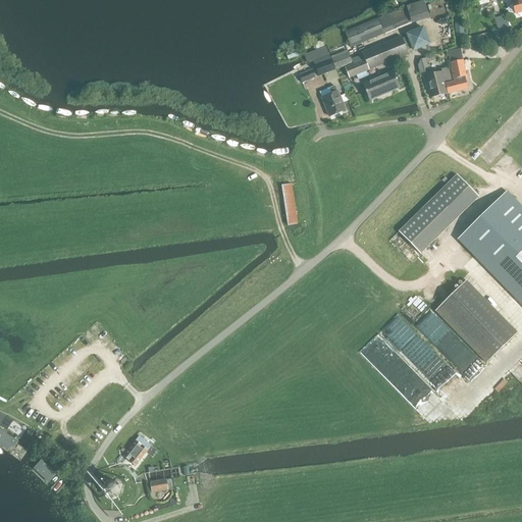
[(521,0),(518,0),(511,2),(515,14),(521,12),(521,0)]
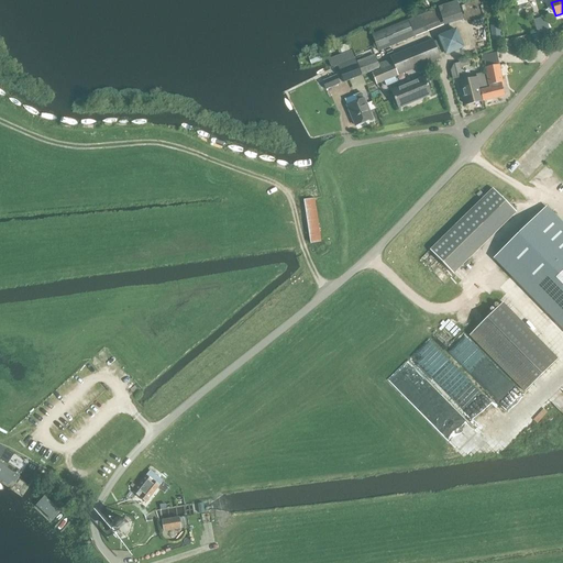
[(406,21),(371,35),(378,52),(414,37),(443,25),(435,9),(406,21)]
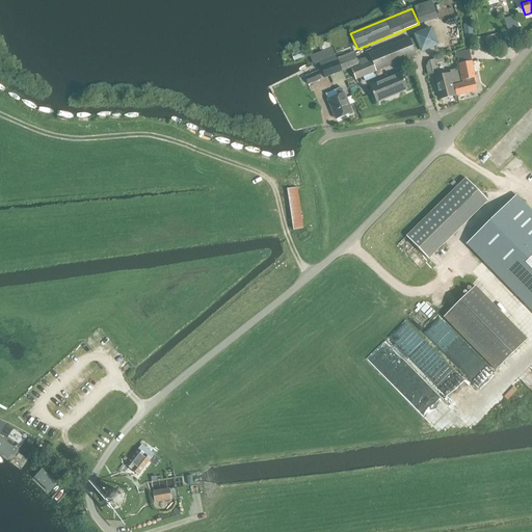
[(472,24),(463,24),(464,38),(473,37),(472,24)]
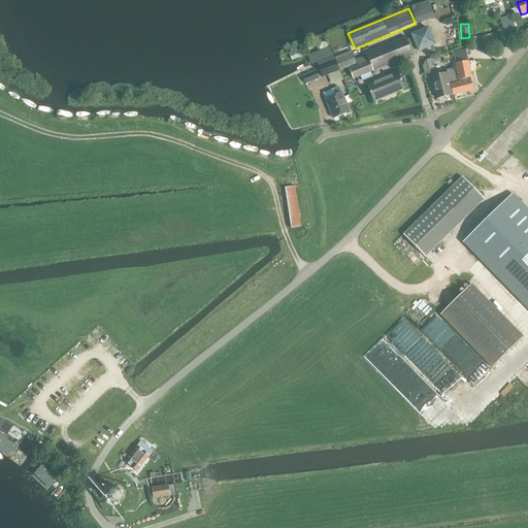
[(434,44),(428,29),(410,35),(411,38),(417,50),(418,52),(434,44)]
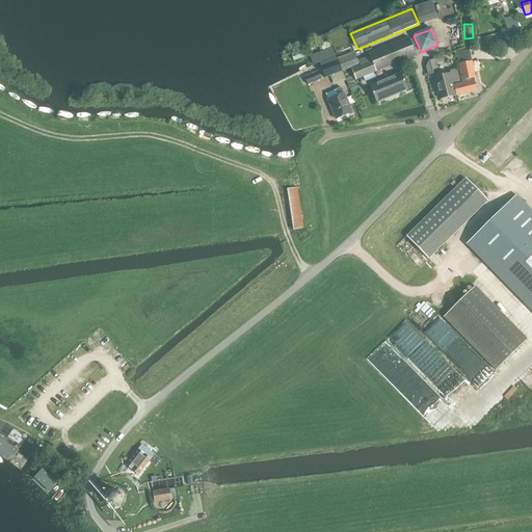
[(409,41),(407,37),(368,54),(375,72),(416,55),(414,53),(420,50),(415,38),(409,41)]
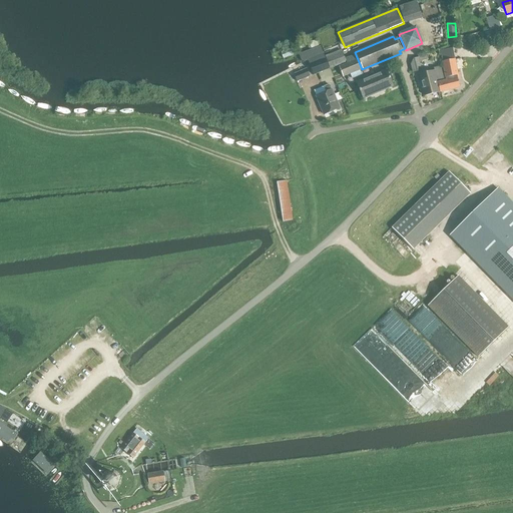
[(316,40),(308,44),(310,50),(319,46),(316,40)]
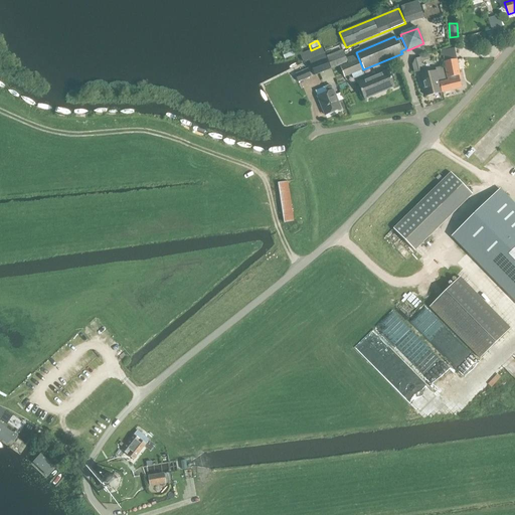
[(321,46),(299,55),(303,63),(309,60),(309,61),(325,56),(321,46)]
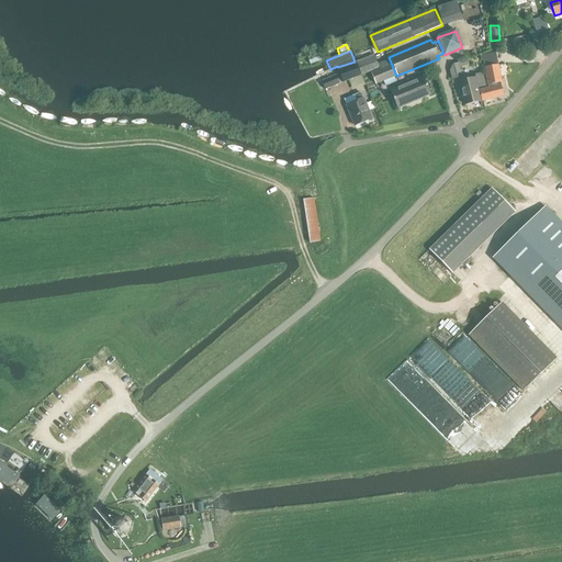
[(497,66),(495,54),(495,53),(482,56),(484,68),(497,66)]
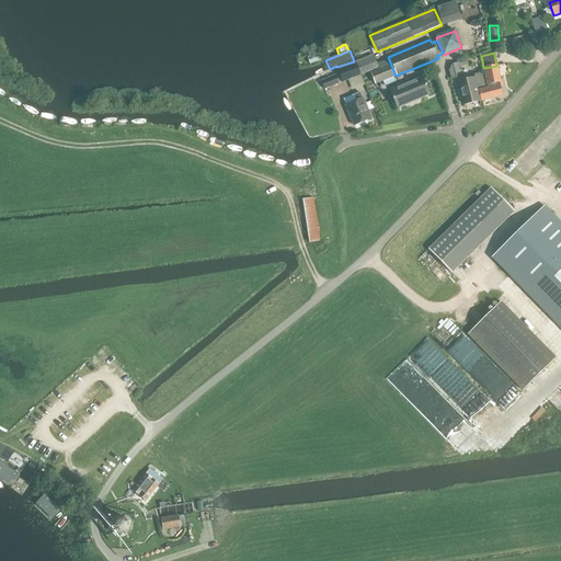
[(356,64),(361,76),(378,69),(374,57),(356,64)]
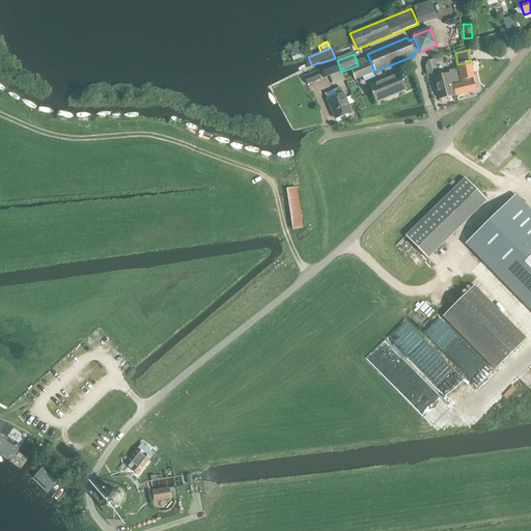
[(374,72),(368,56),(357,61),(363,77),(374,72)]
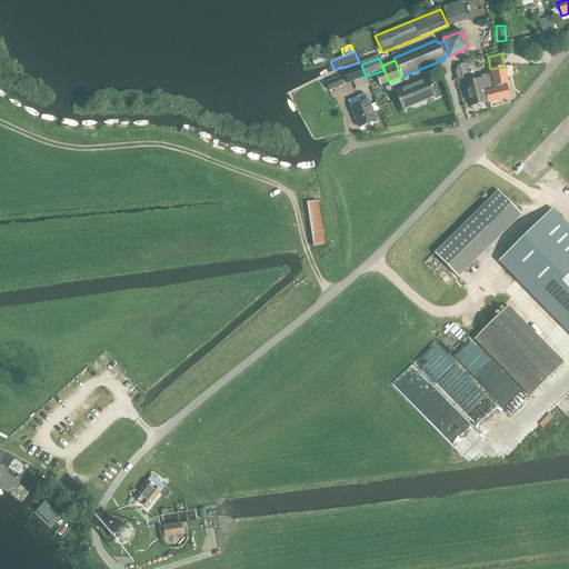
[(348,83),(353,81),(365,77),(359,62),(341,68),(348,83)]
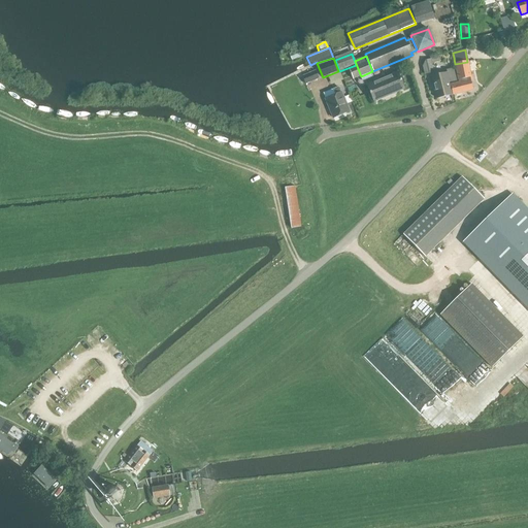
[(422,66),(424,75),(433,73),(430,59),(425,60),(422,66)]
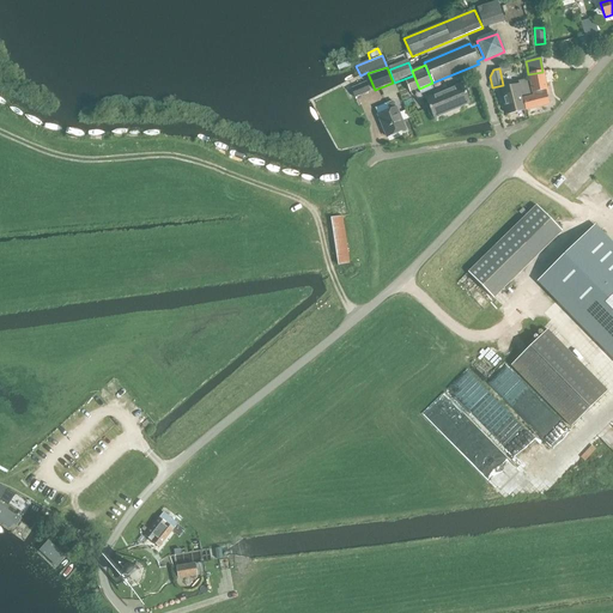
[(548,105),(546,93),(547,92),(542,72),(528,74),(530,93),(532,97),(523,98),(526,110),(548,105)]
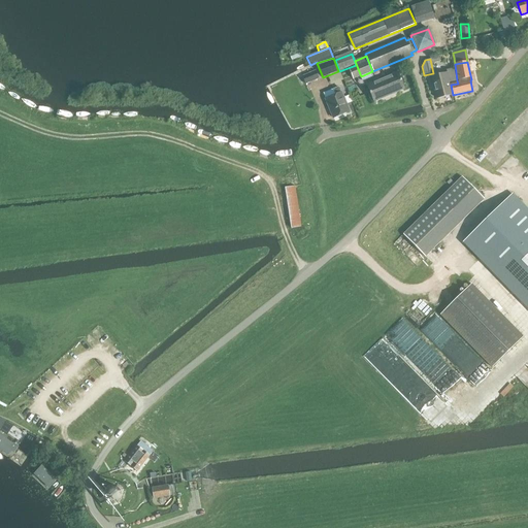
[(353,79),(361,76),(357,65),(349,69),(353,79)]
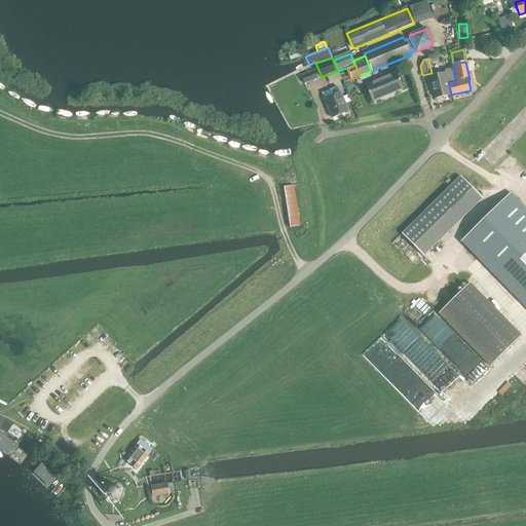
[(445,72),(429,76),(435,99),(450,96),(447,83),(454,81),(451,69),(445,71),(445,72)]
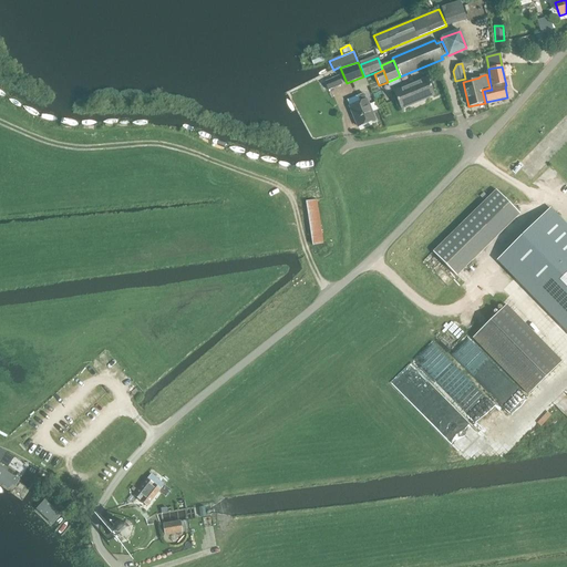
[(328,91),(329,90),(342,84),(338,76),(325,82),(328,91)]
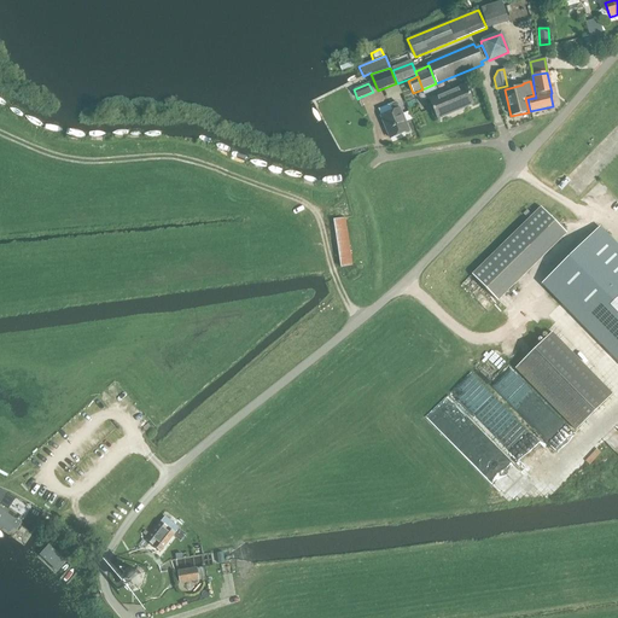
[(464,85),(445,92),(454,111),(472,104),(464,85)]
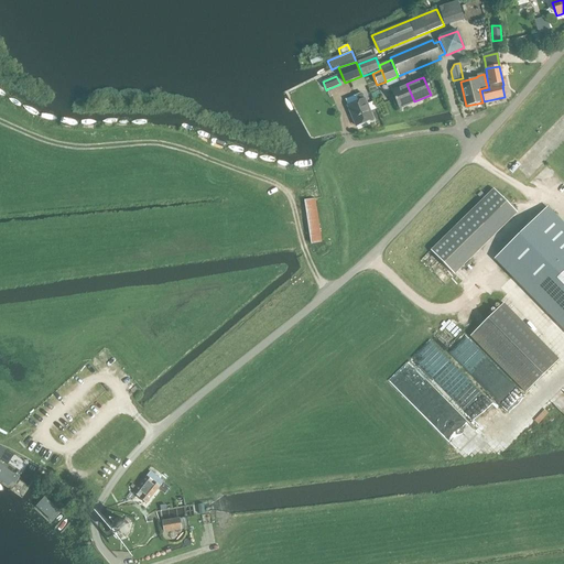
[(391,90),(399,108),(414,101),(407,84),(391,90)]
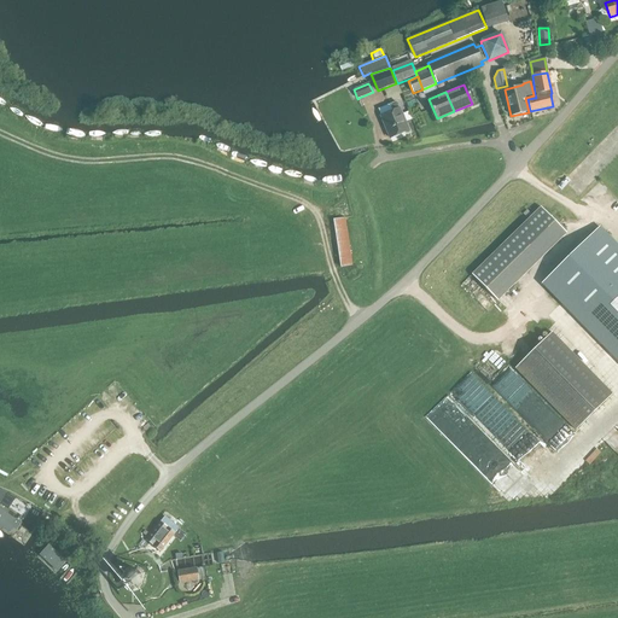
[(401,116),(398,108),(396,103),(390,105),(379,110),(380,116),(390,138),(408,130),(404,122),(401,116)]
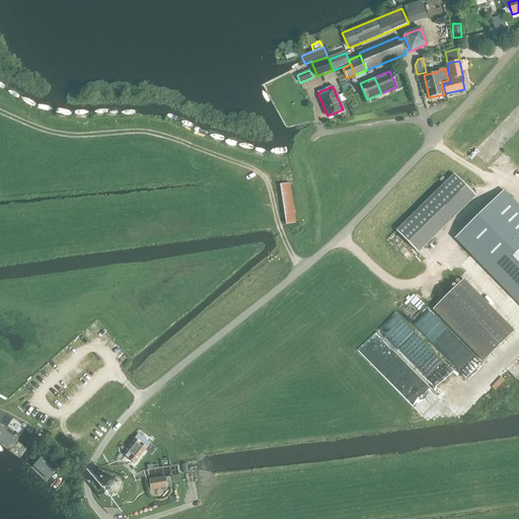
[(454,174),(396,231),(418,252),(476,196),(454,174)]
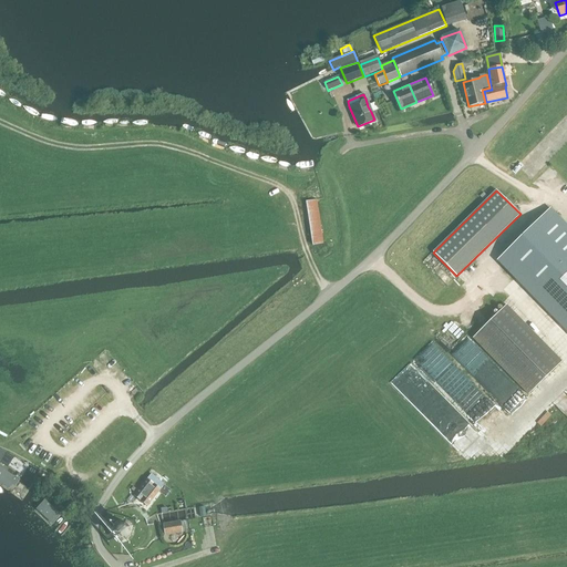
[(319,199),(305,202),(310,248),(326,246),(319,199)]
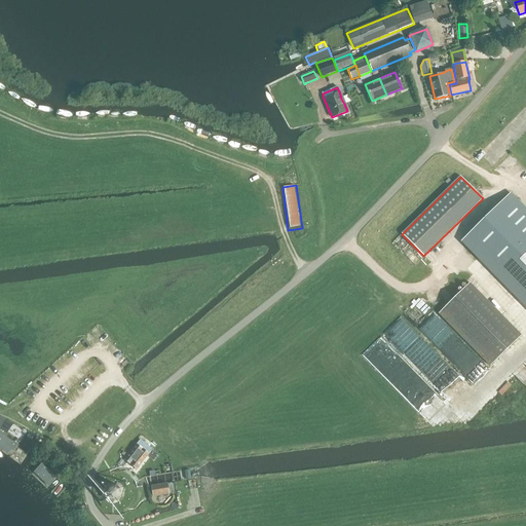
[(525,210),(511,194),(462,241),(525,305),(525,210)]
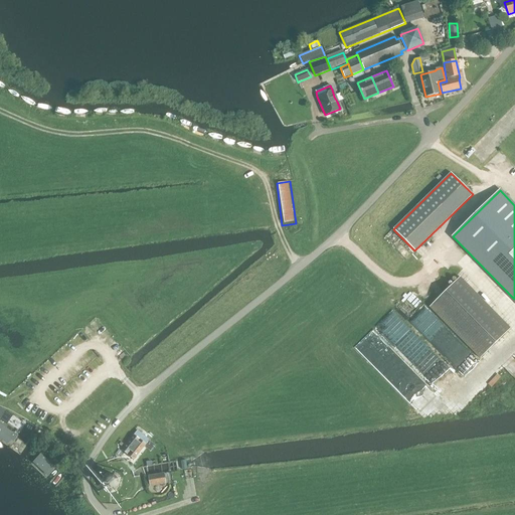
[(510,328),(460,278),(430,307),(480,358),(510,328)]
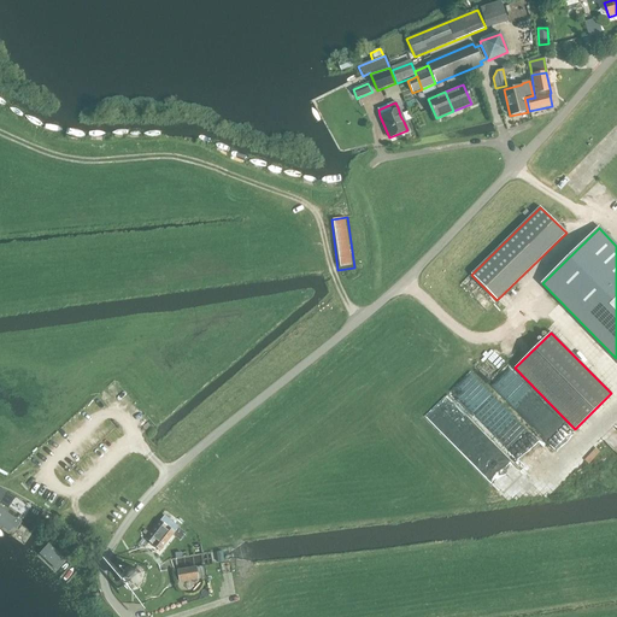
[(513,392),(524,381),(511,368),(494,383),(501,391),(507,386),(513,392)]
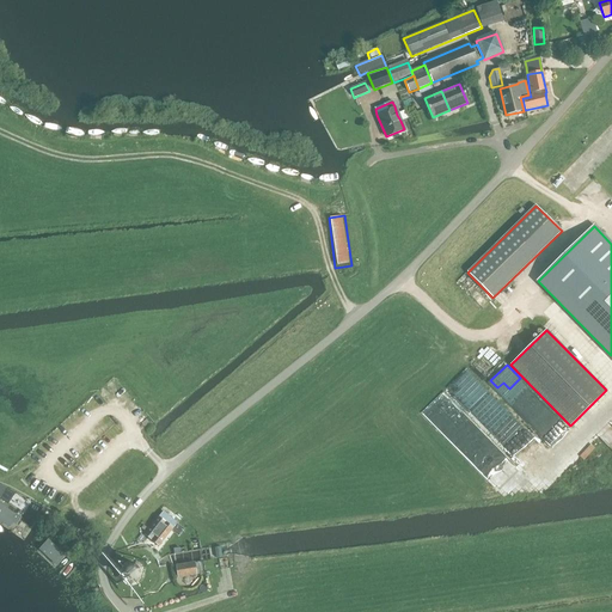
[(7,488),(1,497),(8,502),(16,494),(7,488)]
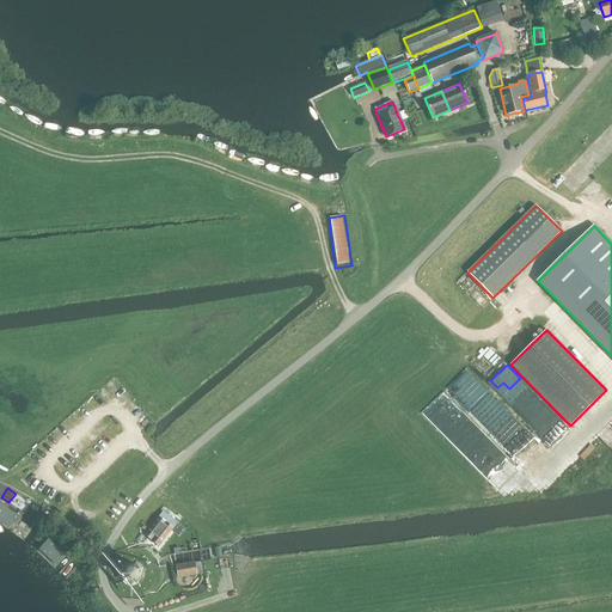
[(0,505),(0,520),(10,527),(13,522),(17,525),(20,519),(0,505)]
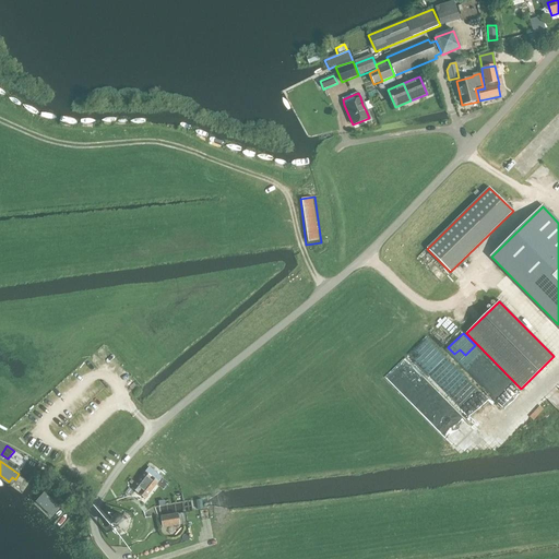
[(132,489),(139,494),(139,495),(145,500),(162,478),(149,468),(132,489)]
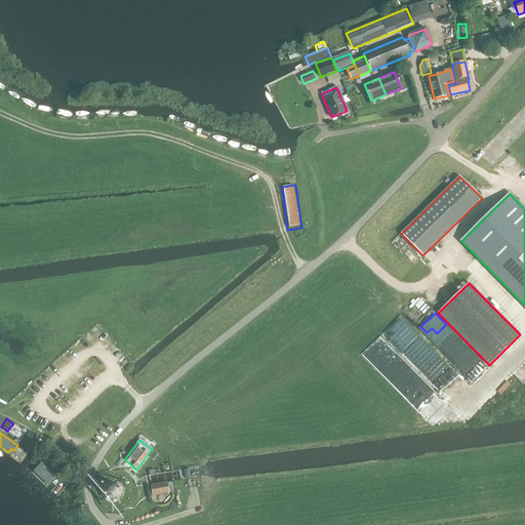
[(41,463),(34,472),(48,485),(55,477),(41,463)]
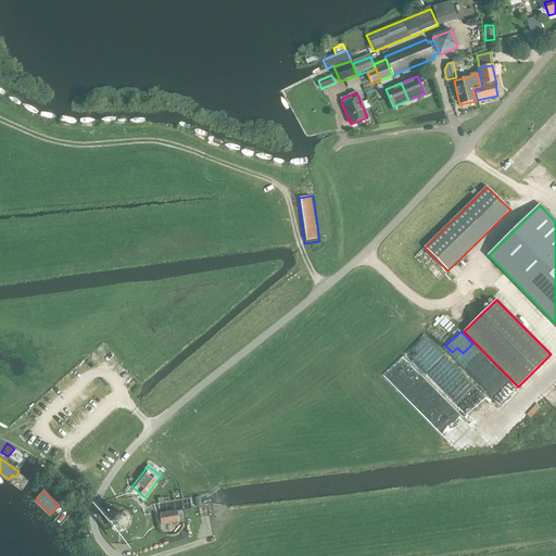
[(179,522),(177,510),(160,514),(161,526),(179,522)]
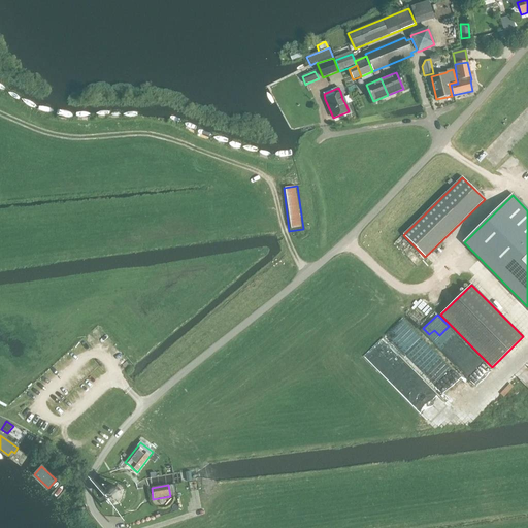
[(104,491),(104,495),(104,499),(107,502),(110,504),(114,504),(119,502),(122,499),(122,495),(122,491),(119,488),(114,487),(110,487),(107,488),(104,491)]
